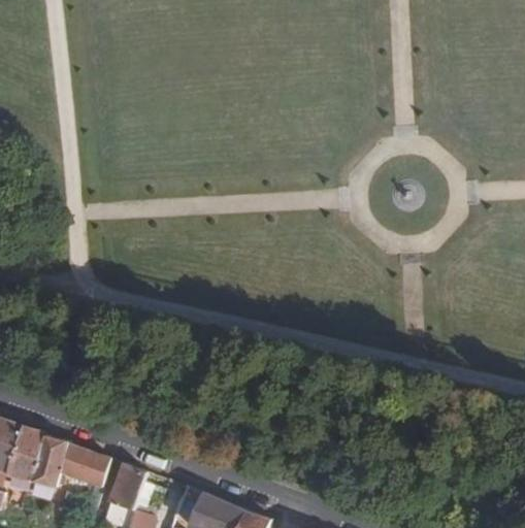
[(0,470),(6,472),(21,425),(0,417),(0,470)]
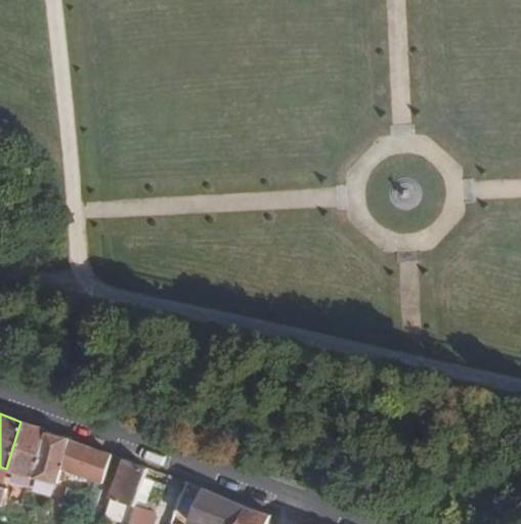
[(29,475),(43,429),(22,421),(20,422),(6,469),(14,471),(29,475)]
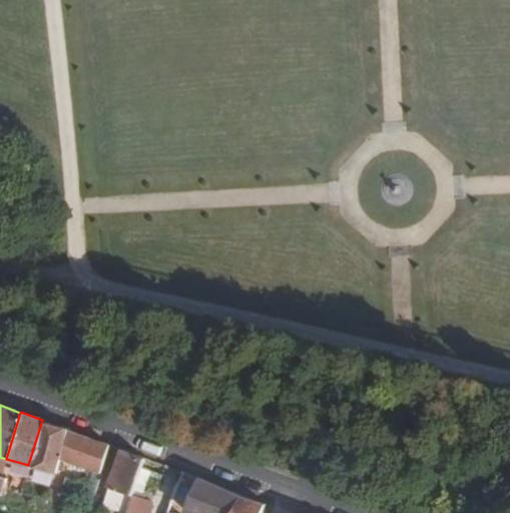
[(97,473),(106,445),(42,420),(28,465),(50,471),(53,472),(58,459),(97,473)]
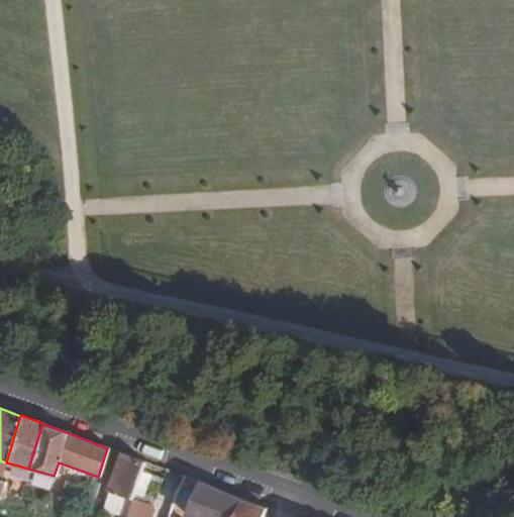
[(129,500),(141,461),(119,452),(106,491),(129,500)]
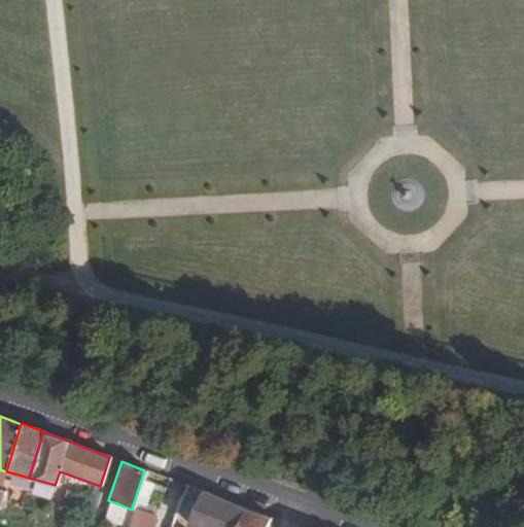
[(173,514),(179,495),(164,489),(156,505),(173,514)]
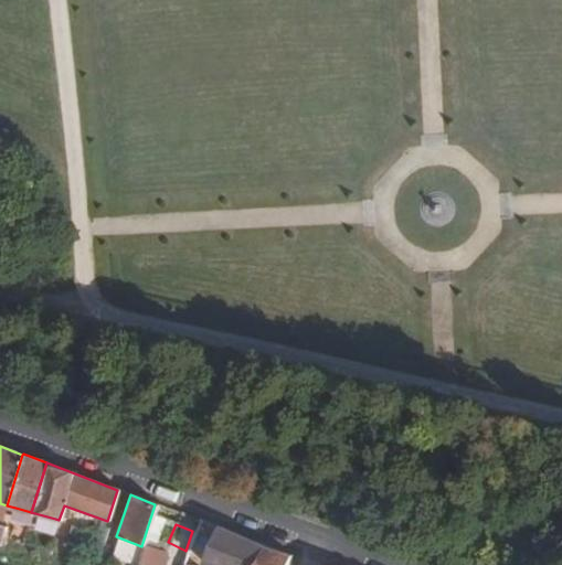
[(255,564),(263,544),(215,525),(201,564),(202,564),(198,564),(199,563),(193,564),(255,564)]
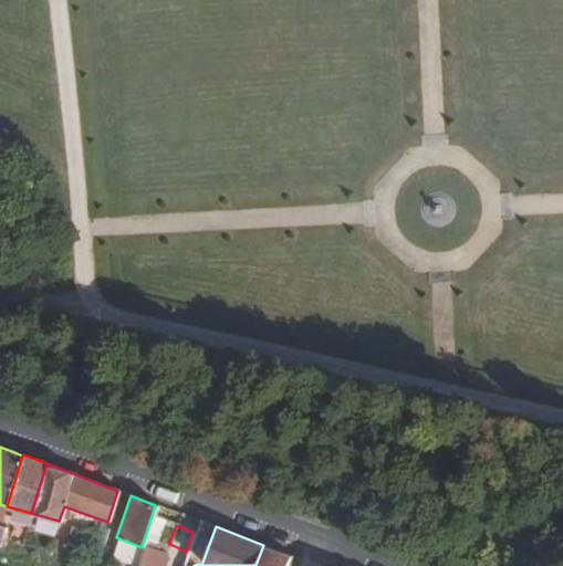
[(284,565),(290,554),(263,545),(256,565),(284,565)]
